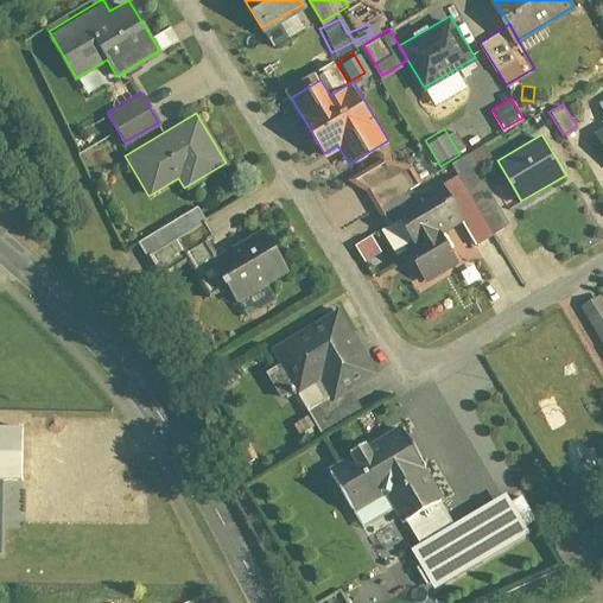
[(458,173),(492,229),(506,221),(464,151),(459,154),(450,160),(458,173)]
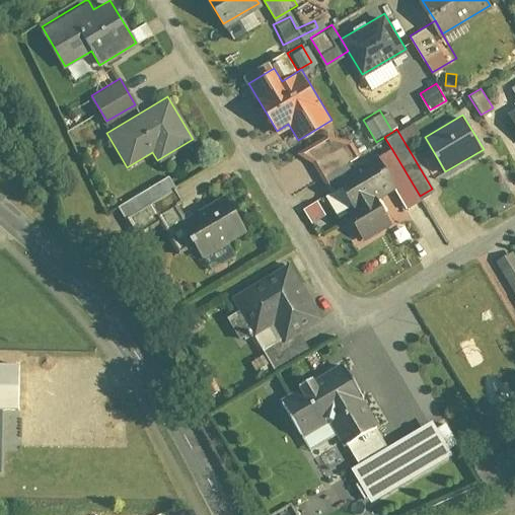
[(314,159),(332,192),(342,186),(339,179),(365,164),(351,140),(327,134),(298,150),(314,159)]
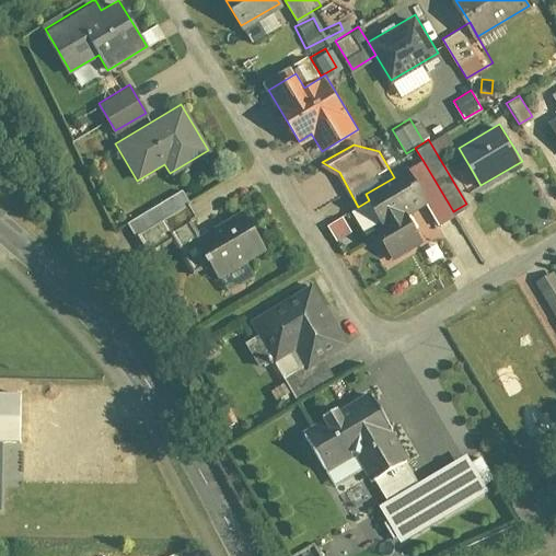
[(423,160),(406,170),(425,201),(437,221),(453,211),(423,160)]
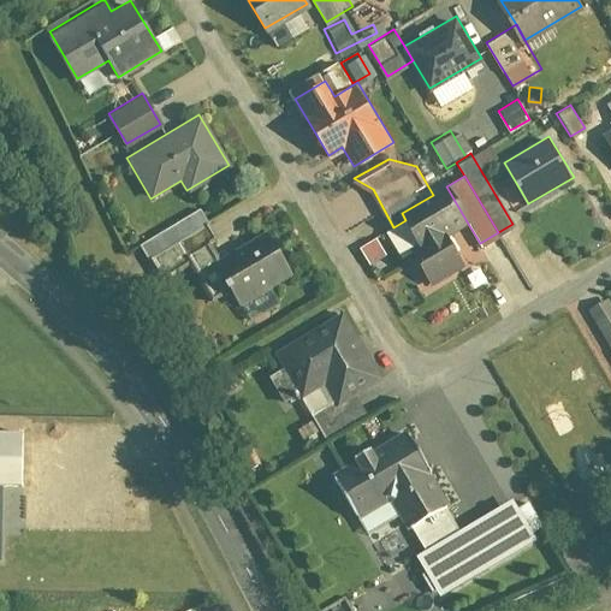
[(463,262),(446,233),(467,221),(446,187),(433,195),(402,213),(405,220),(420,242),(410,248),(411,251),(431,282),(463,262)]
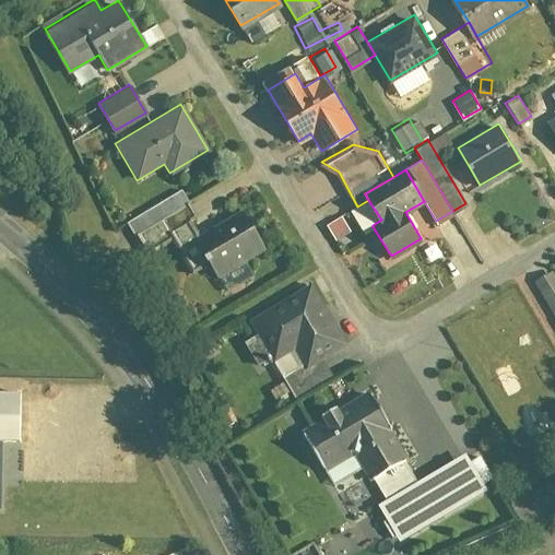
[(182,189),(127,222),(143,249),(170,233),(187,223),(199,215),(182,189)]
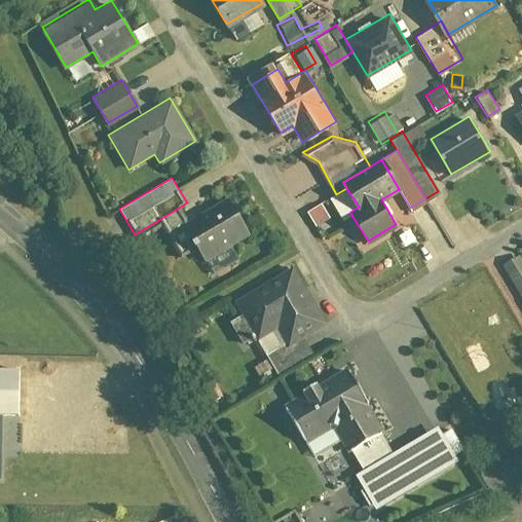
[(359,207),(346,188),(336,194),(331,197),(343,219),(351,215),(350,212),(359,207)]
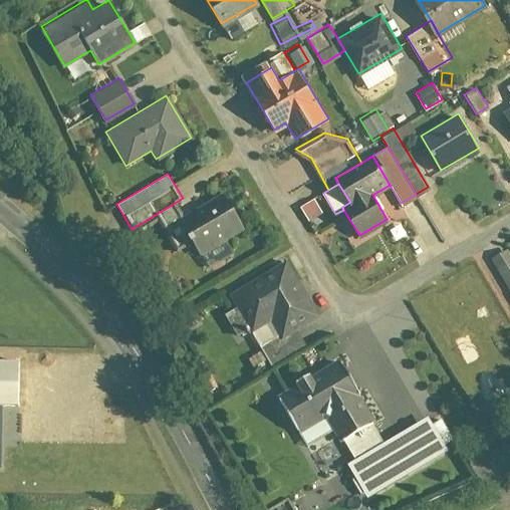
[(313,197),(301,205),(309,218),(321,211),(313,197)]
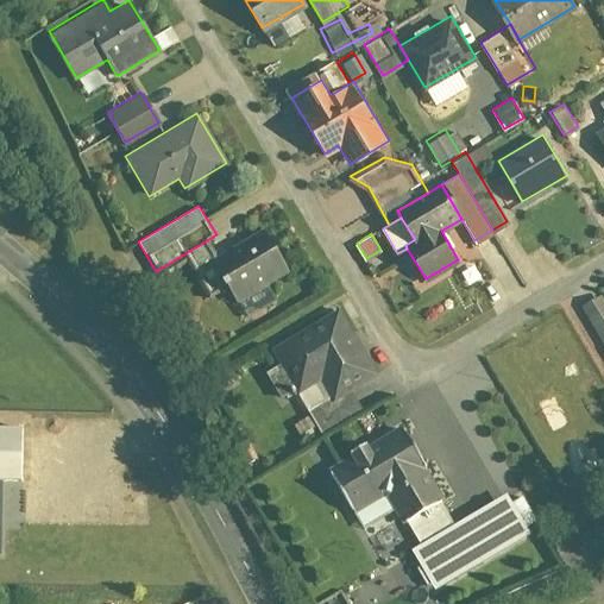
[(227,283),(238,300),(288,270),(269,240),(220,270),(227,283)]
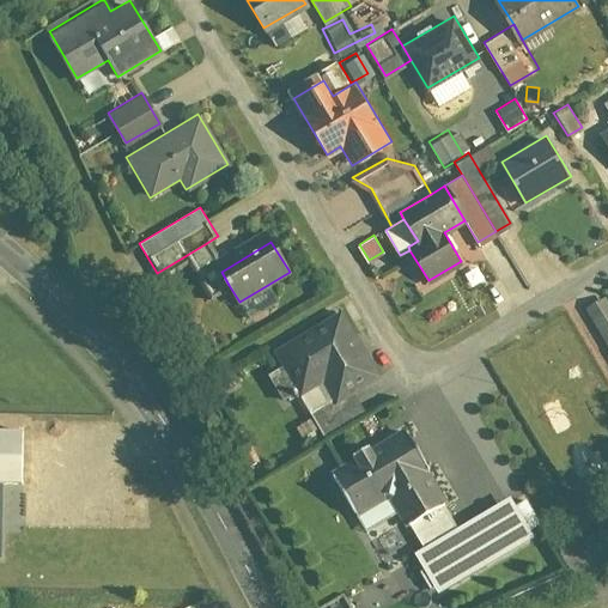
[(205,244),(187,255),(211,296),(229,285),(222,272),(205,244)]
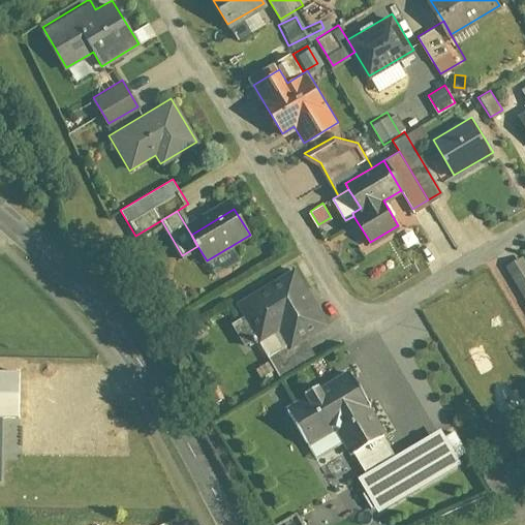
[(524,263),(521,255),(505,265),(524,297),(524,263)]
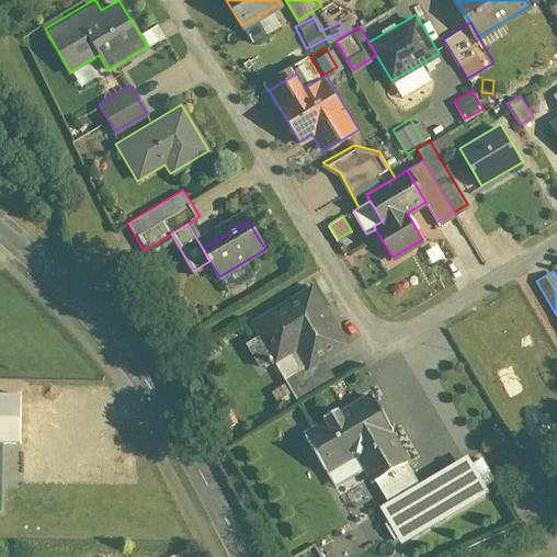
[(308,282),(247,318),(284,381),(345,344),(308,282)]
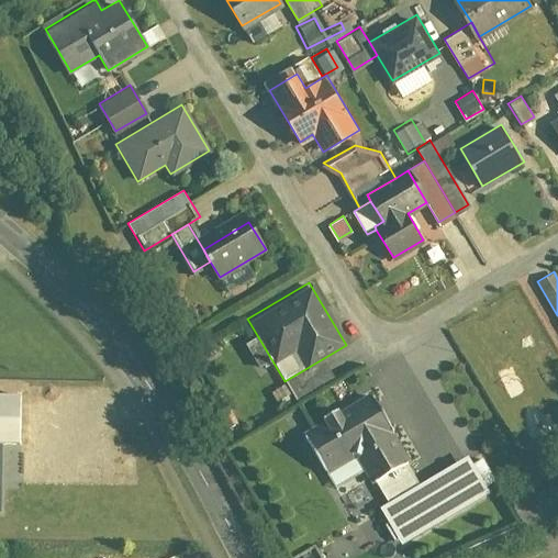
[(237,422),(220,390),(207,397),(224,430),(237,422)]
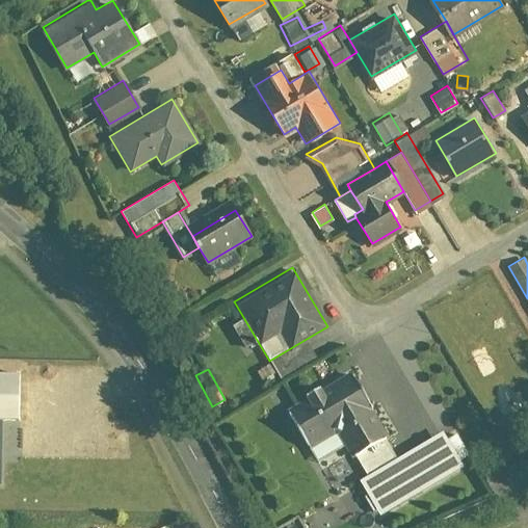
[(18,374),(0,374),(0,459),(2,459),(1,430),(19,430),(18,374)]
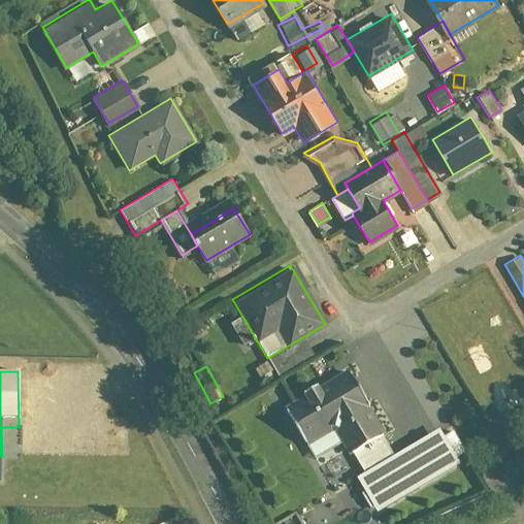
[(351,373),(287,412),(307,446),(335,429),(349,452),(382,432),(386,430),(351,373)]
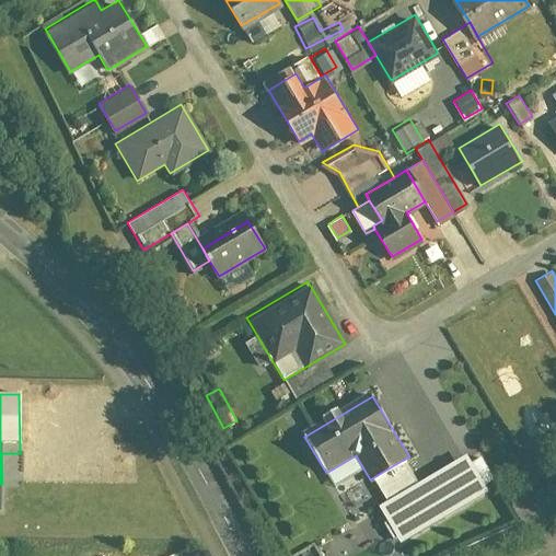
[(384,502),(378,507),(400,544),(487,491),(465,454),(419,482),(384,502)]
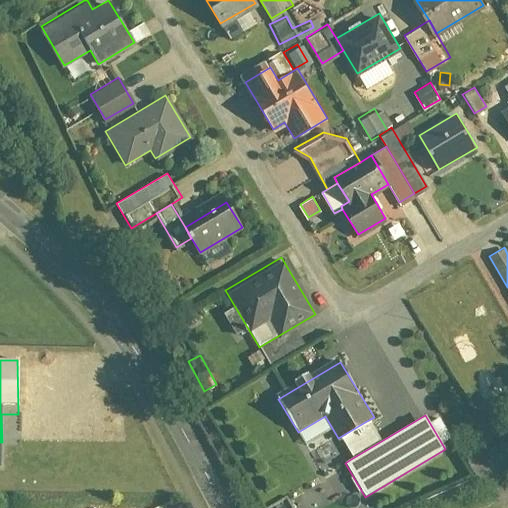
[(370,419),(338,438),(351,459),(383,440),(370,419)]
